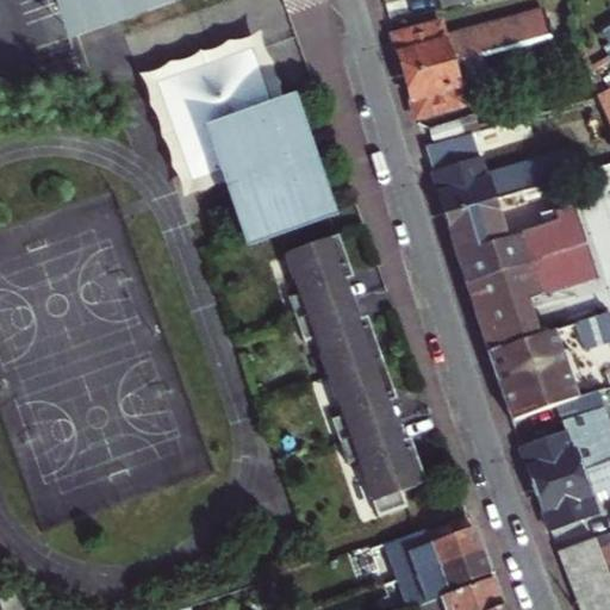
[(66,0),(78,35),(181,1),(180,0),(66,0)]
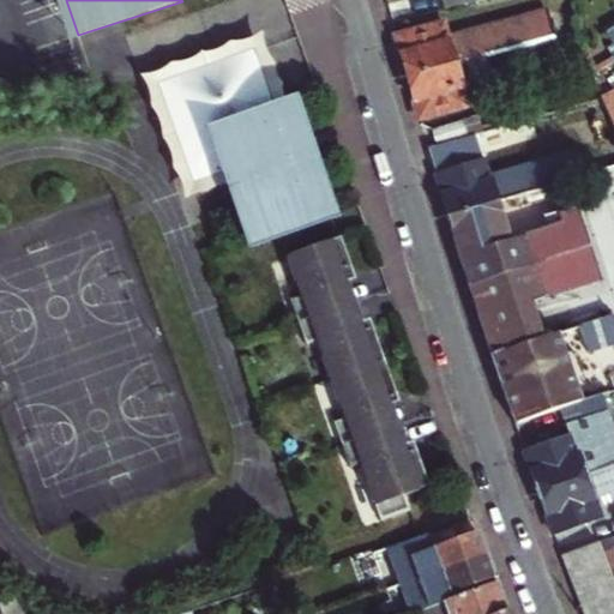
[(449,31),(445,19),(396,34),(404,58),(409,76),(486,53),(555,32),(546,5),(449,31)]
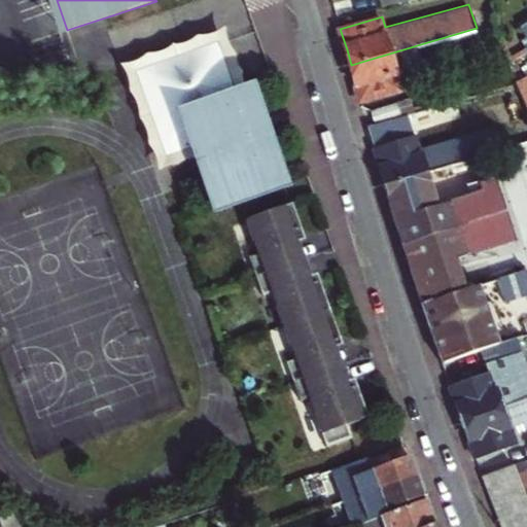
[(526,39),(526,18),(518,25),(526,39)]
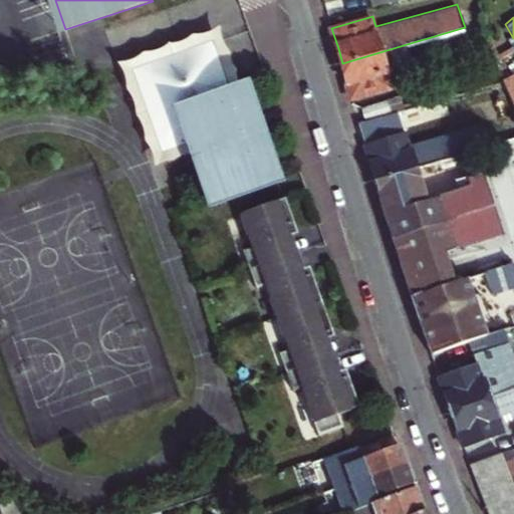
[(252,109),(245,87),(231,93),(212,41),(130,70),(160,157),(186,147),(204,199),(275,174),(252,109)]
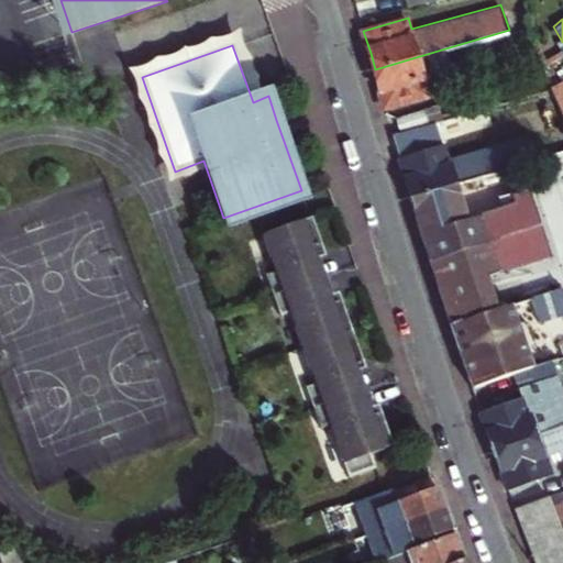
[(445,48),(375,69),(382,90),(386,107),(430,94),(424,75),(451,67),(445,48)]
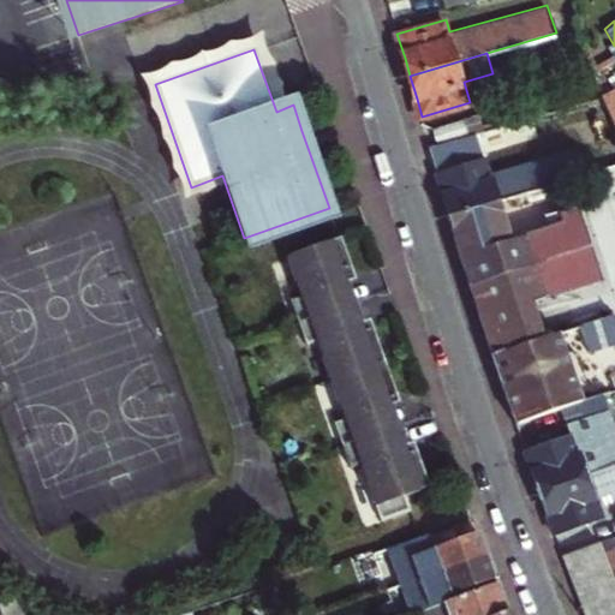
[(614,90),(603,96),(614,123),(614,90)]
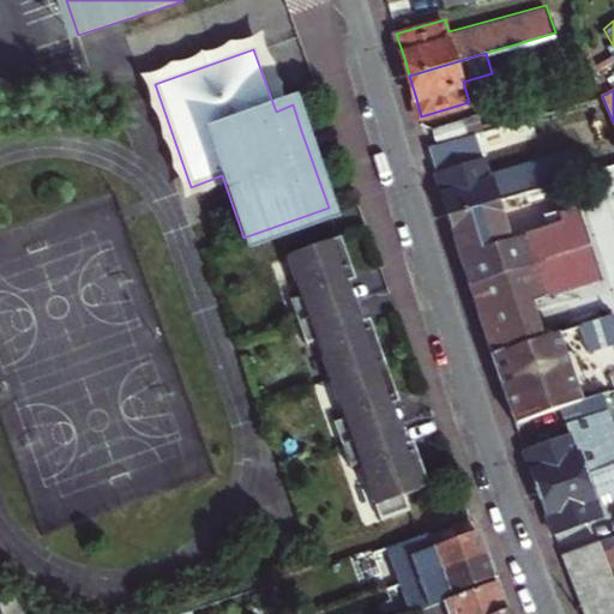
[(535,114),(501,124),(506,142),(540,132),(535,114)]
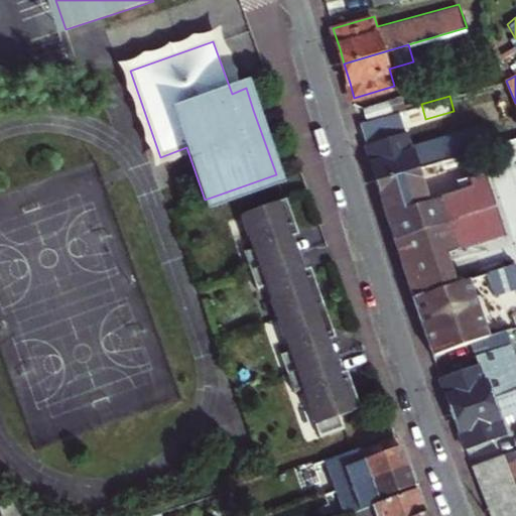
[(390,99),(364,107),(368,120),(394,112),(390,99)]
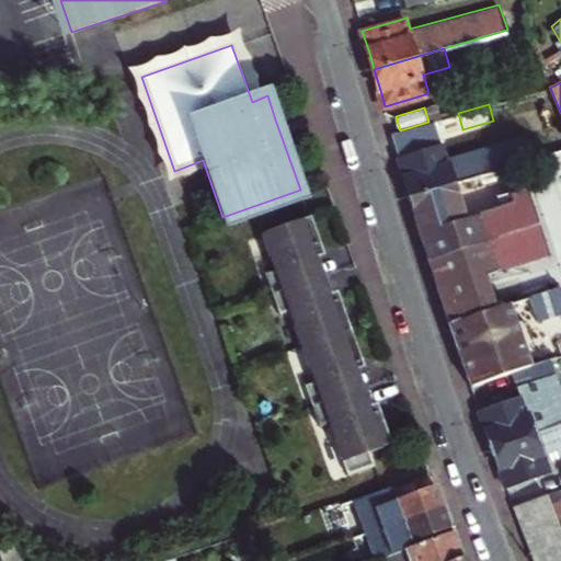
[(448,160),(434,121),(428,122),(400,130),(392,133),(407,179),(412,196),(455,182),(517,160),(514,148),(501,152),(499,147),(473,155),(472,152),(448,160)]
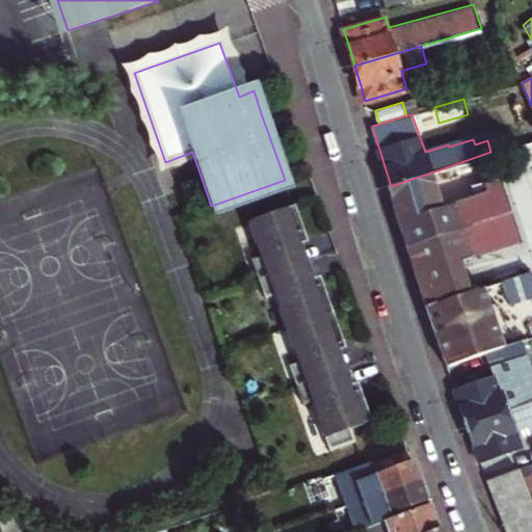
[(431,173),(391,186),(397,205),(406,238),(409,245),(419,280),(427,307),(437,339),(447,367),(486,352),(501,347),(482,288),(469,292),(466,285),(460,270),(457,261),(505,245),(515,242),(519,240),(504,197),(502,192),(498,179),(484,184),(486,190),(481,192),(443,206),(431,173)]
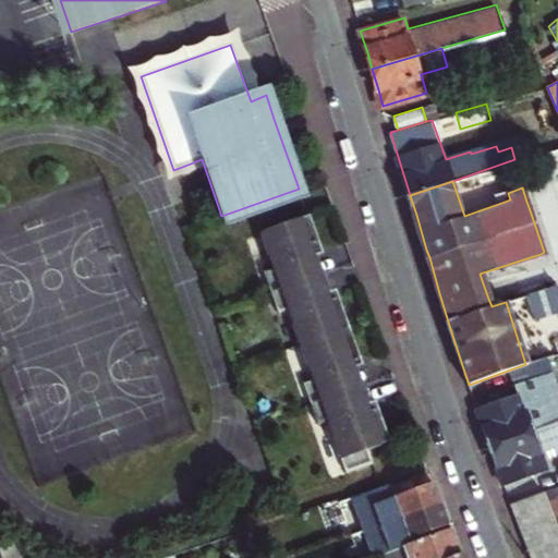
[(508,193),(501,194),(505,202),(510,199),(508,193)]
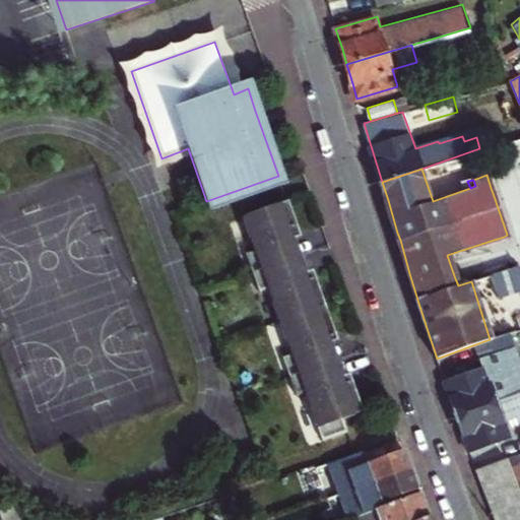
[(285,203),(279,205),(293,242),(299,240),(285,203)]
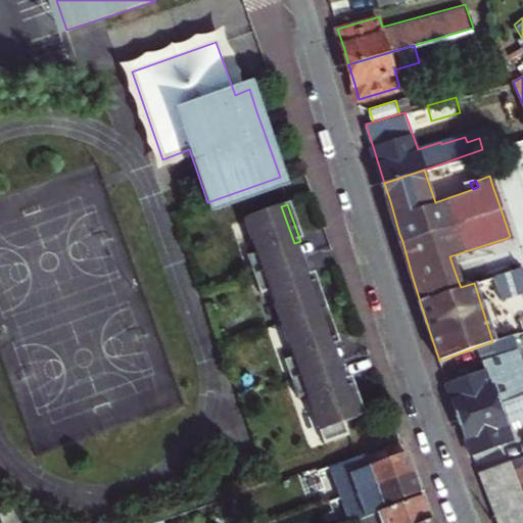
[(294,243),(281,206),(243,221),(255,256),(246,260),(258,293),(268,290),(293,361),(284,365),(295,396),(304,393),(323,445),(349,435),(344,424),(358,419),(343,380),(330,385),(319,351),(331,347),(306,276),(293,281),(281,247),(294,243)]
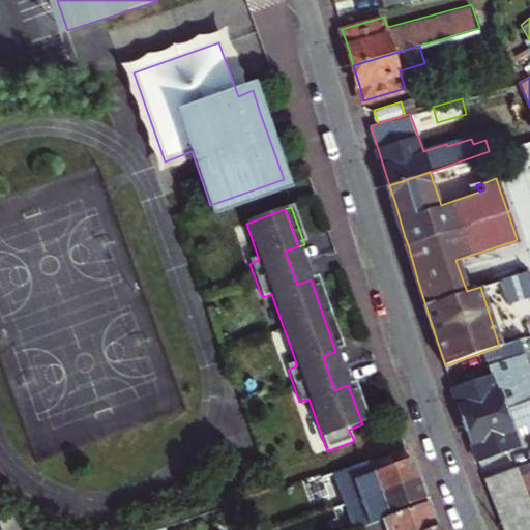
[(297,285),(311,280),(308,274),(300,253),(298,246),(285,251),(297,285)]
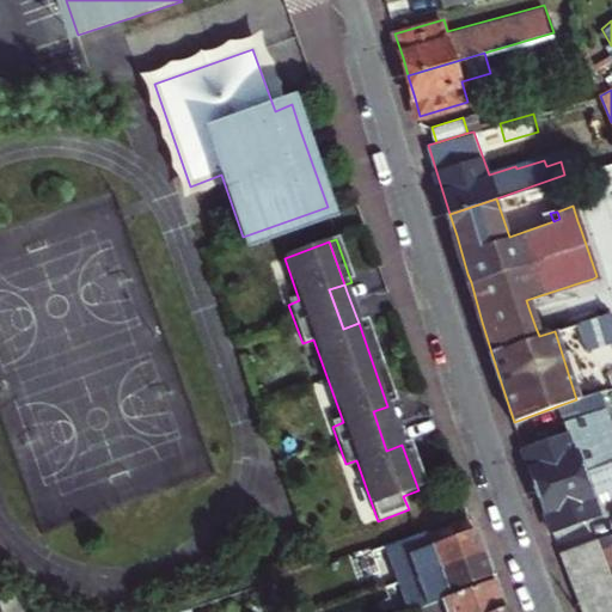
[(611,311),(589,319),(599,346),(611,340),(611,311)]
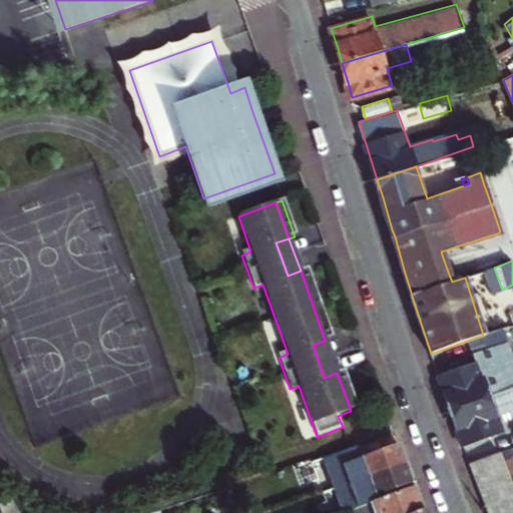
[(306,269),(301,271),(325,341),(331,339),(306,269)]
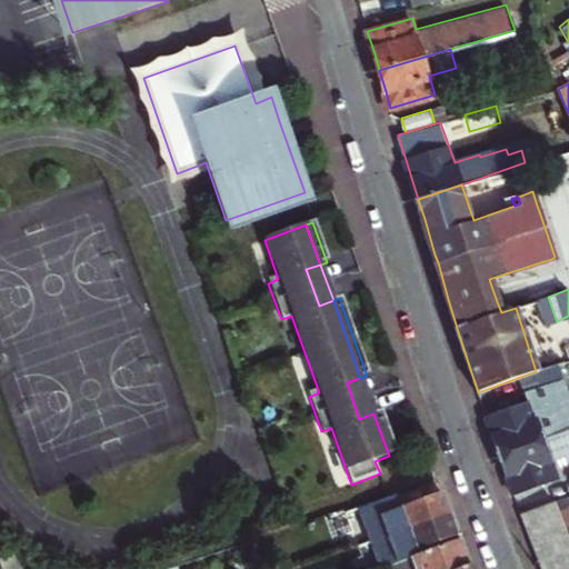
[(493,433),(500,453),(568,429),(568,395),(558,363),(536,371),(520,377),(529,403),(487,418),(493,433)]
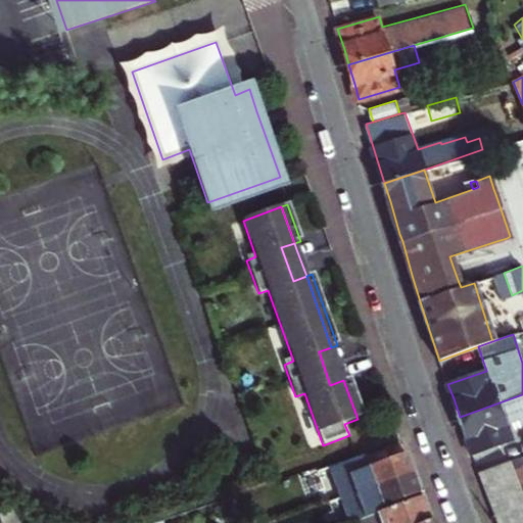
[(334,353),(331,347),(319,351),(330,385),(343,380),(341,373),(334,353)]
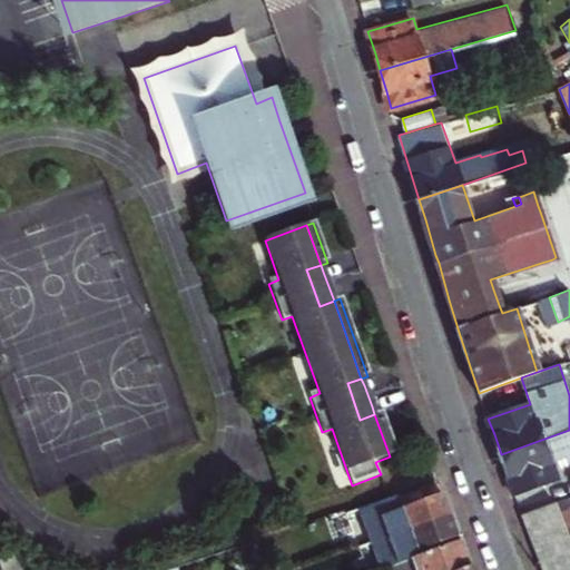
[(381,412),(374,414),(390,457),(396,454),(381,412)]
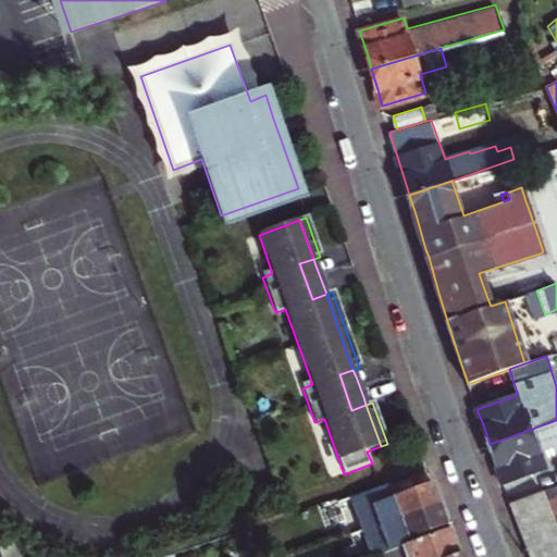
[(556,444),(556,420),(490,444),(498,466),(504,481),(545,466),(540,450),(556,444)]
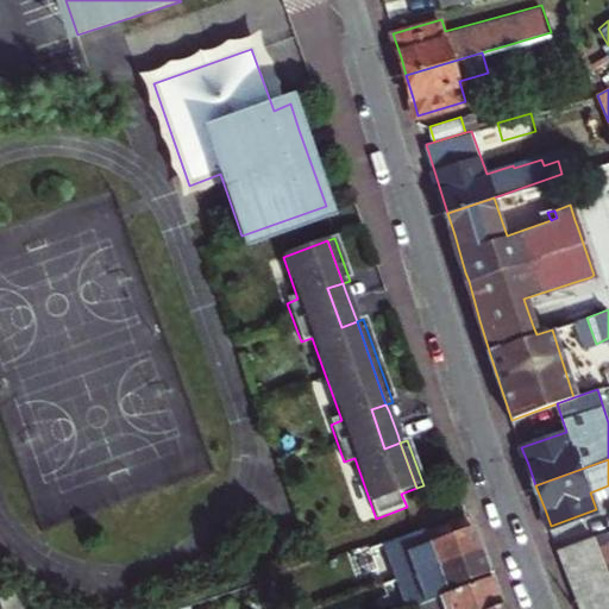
[(397,585),(483,554),(478,542),(475,531),(431,547),(426,534),(384,550),(397,585)]
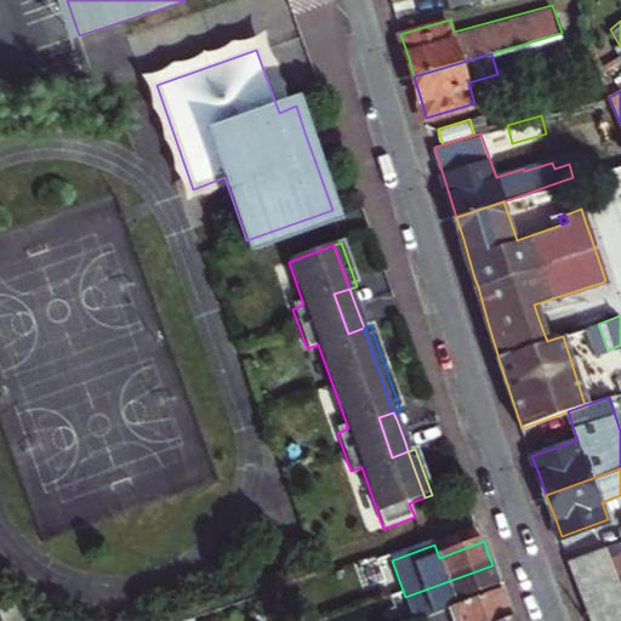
[(620,541),(607,546),(620,586),(620,541)]
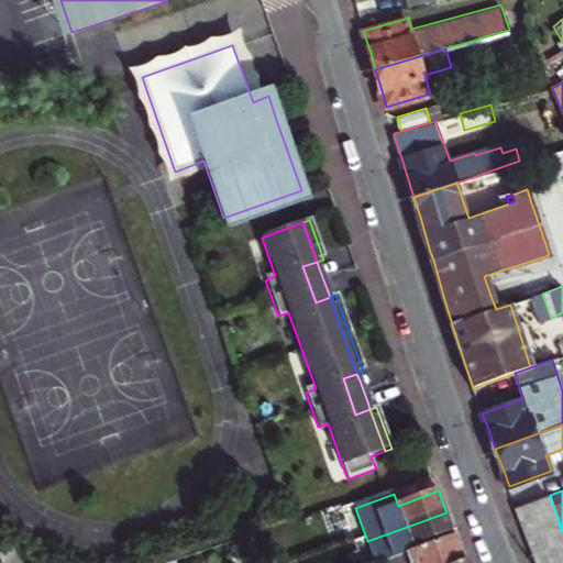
[(562,562),(562,531),(550,495),(517,507),(537,562),(562,562)]
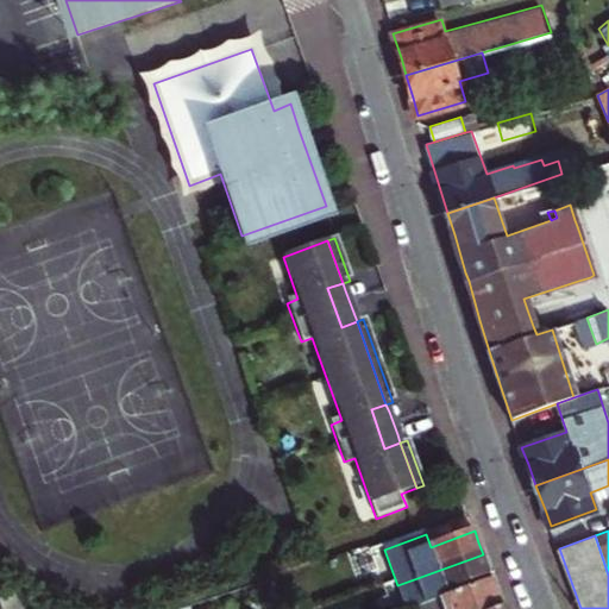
[(397,585),(406,608),(421,608),(424,608),(451,598),(449,592),(491,577),(487,567),(483,554),(397,585)]
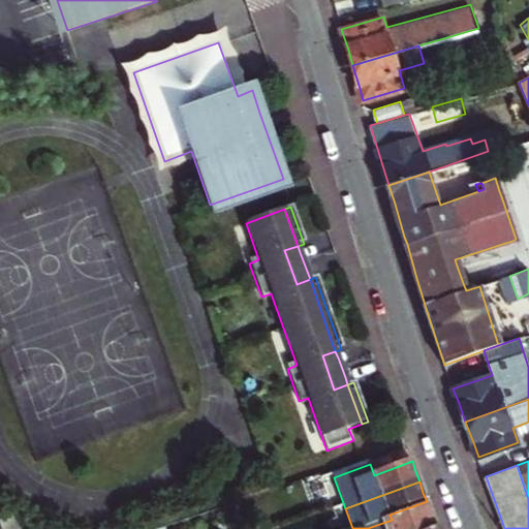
[(368,528),(436,528),(433,519),(429,506),(392,520),(368,528)]
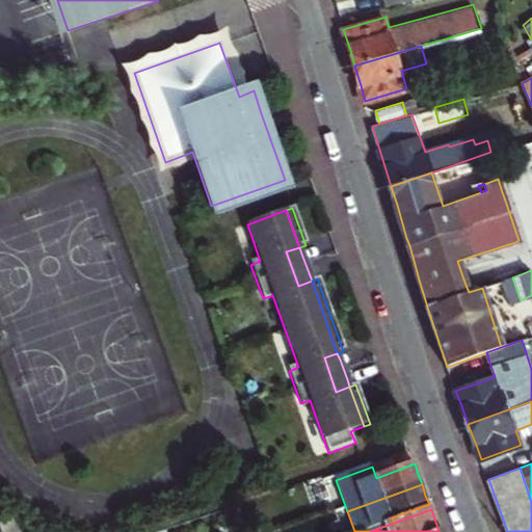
[(0,517),(0,531),(22,531),(15,512),(0,517)]
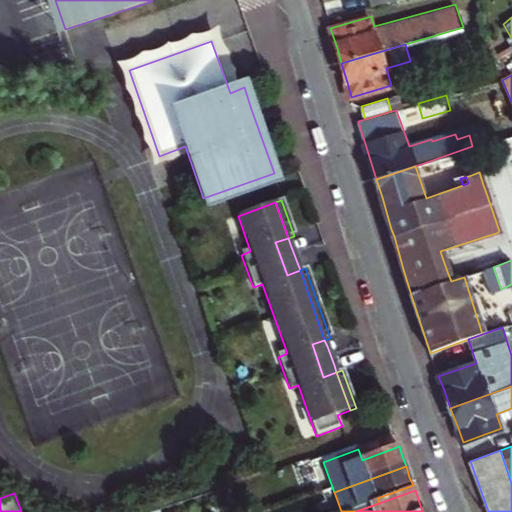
[(230,493),(221,496),(225,509),(235,505),(230,493)]
